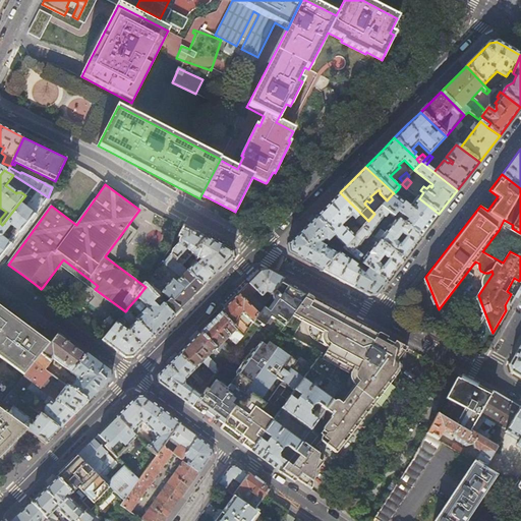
[(402,184),(400,186),(398,189),(408,197),(412,192),(406,188),(402,184)]
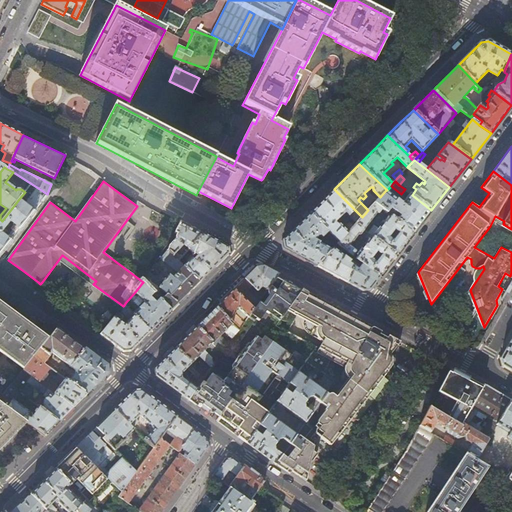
[(47,194),(38,188),(25,203),(34,210),(47,194)]
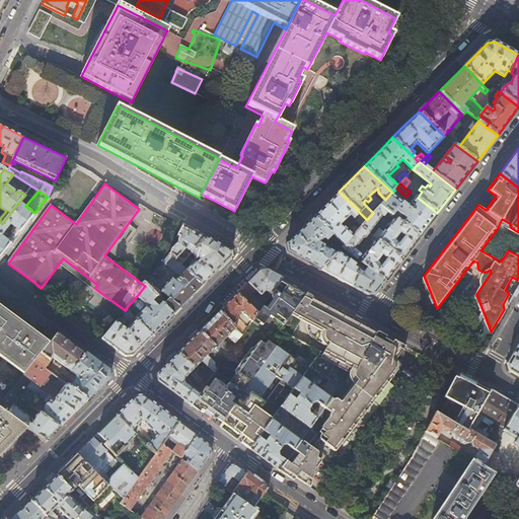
[(327,203),(314,216),(345,245),(353,236),(341,224),(345,221),(347,223),(350,221),(347,218),(350,215),(361,227),(367,220),(339,192),(327,203)]
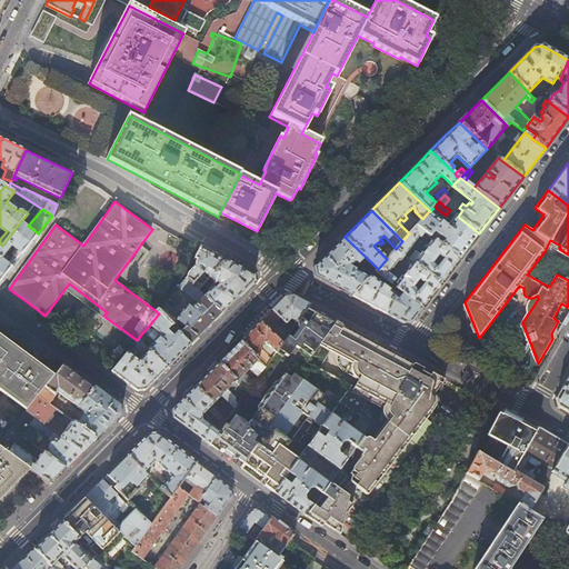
[(446,225),(429,211),(422,219),(419,223),(417,226),(426,232),(429,235),(431,236),(435,231),(445,240),(441,245),(460,259),(479,233),(458,217),(456,215),(448,225),(446,225)]
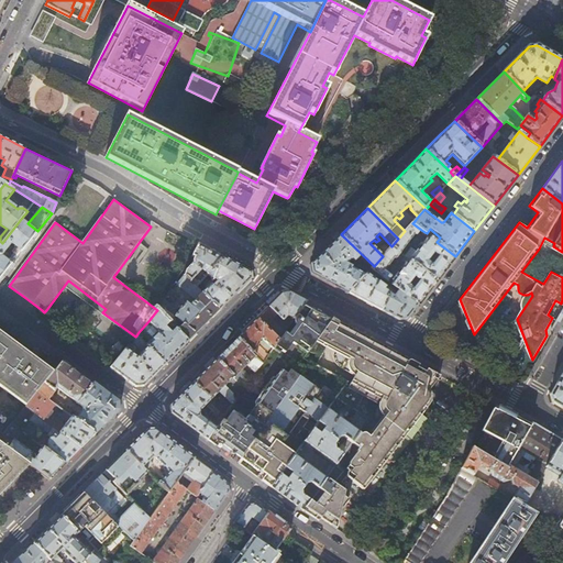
[(412,223),(415,221),(409,217),(405,221),(409,227),(412,223)]
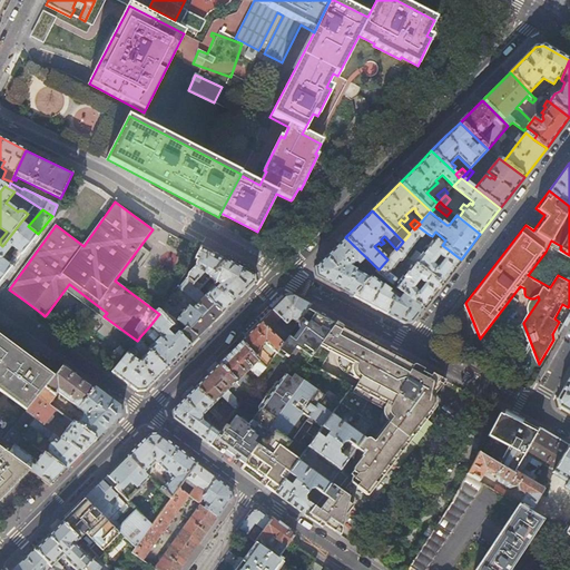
[(28,226),(21,222),(2,246),(0,247),(0,281),(38,234),(28,226)]
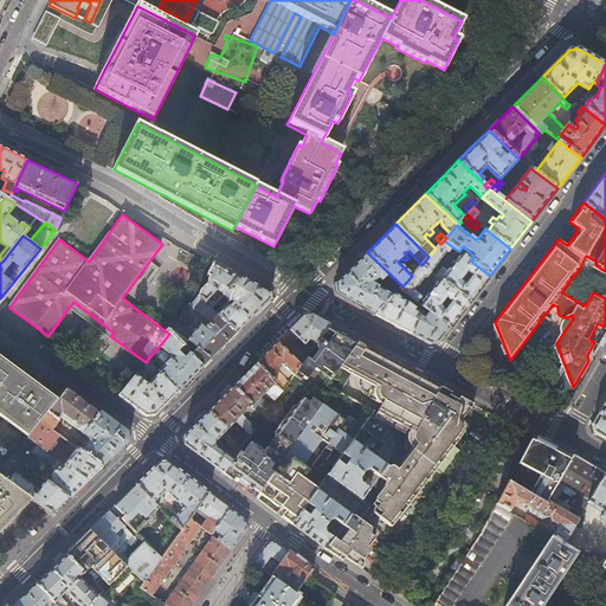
[(453,247),(444,240),(440,244),(436,249),(429,257),(421,265),(431,272),(446,252),(449,253),(453,247)]
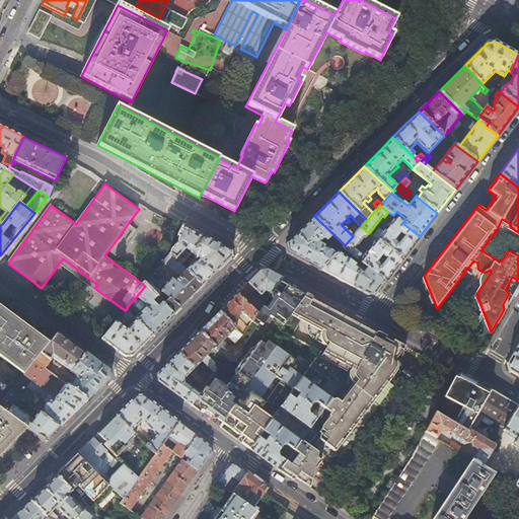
[(402,223),(393,215),(391,214),(388,217),(388,218),(393,222),(385,233),(381,230),(378,230),(373,236),(402,258),(420,236),(402,223)]
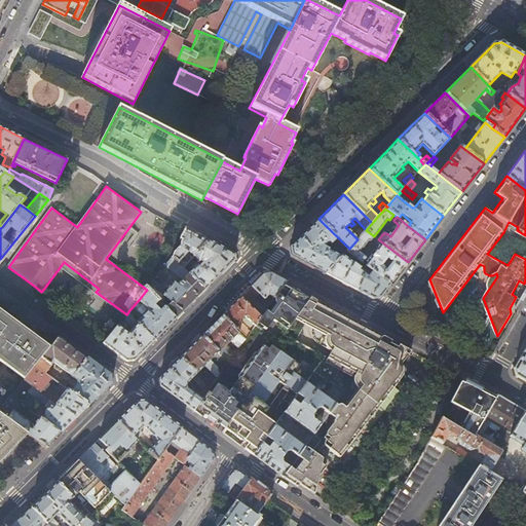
[(349,249),(318,219),(306,231),(290,248),(292,255),(311,266),(326,273),(342,257),(324,247),(329,241),(331,245),(334,241),(345,253),(346,251),(349,249)]
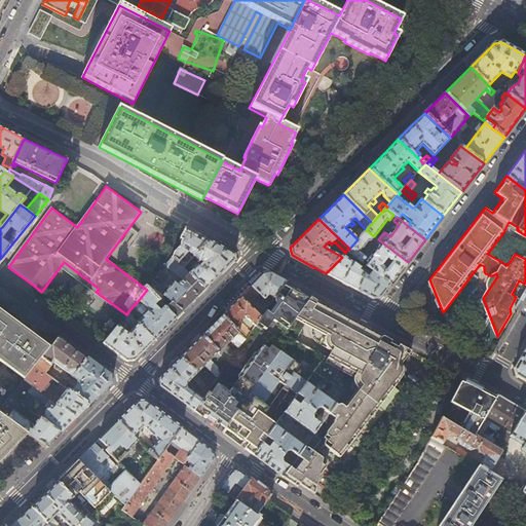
[(194,257),(209,240),(209,239),(186,228),(180,239),(182,241),(181,243),(182,247),(175,254),(171,254),(165,262),(168,264),(173,258),(183,268),(186,265),(181,260),(187,253),(190,253),(194,257)]
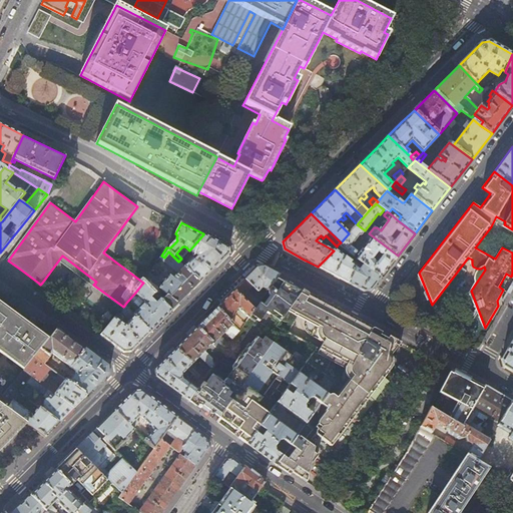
[(338,244),(364,265),(381,278),(398,255),(369,233),(366,236),(371,240),(359,255),(356,253),(356,251),(351,246),(359,234),(362,234),(365,230),(357,224),(349,233),(341,242),(338,244)]
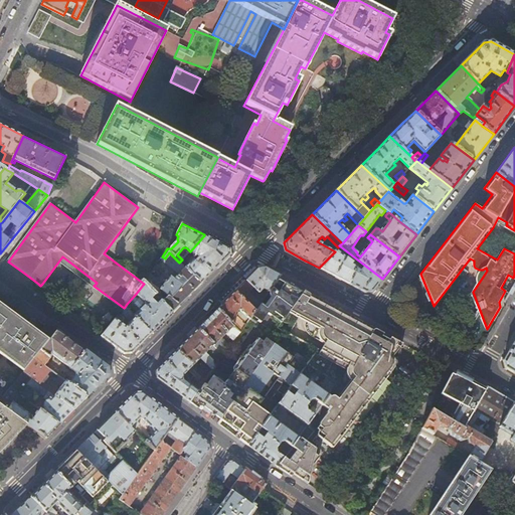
[(227,247),(204,235),(190,251),(192,252),(198,259),(194,262),(193,261),(192,261),(185,268),(201,284),(214,270),(229,255),(227,247)]
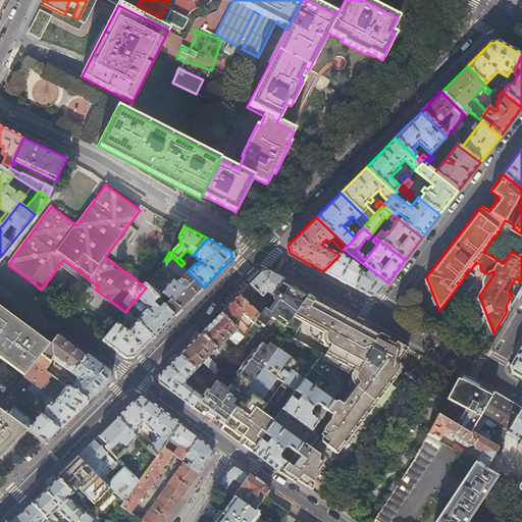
[(341,254),(340,255),(323,271),(338,279),(354,288),(359,276),(358,275),(362,270),(341,254)]
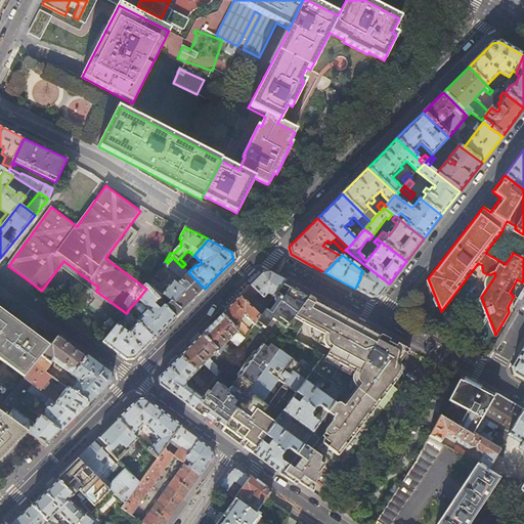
[(158,301),(175,317),(190,302),(205,289),(188,272),(182,267),(172,257),(168,263),(165,266),(182,279),(177,285),(172,279),(170,282),(172,284),(166,290),(155,279),(146,289),(145,290),(157,301),(158,301)]
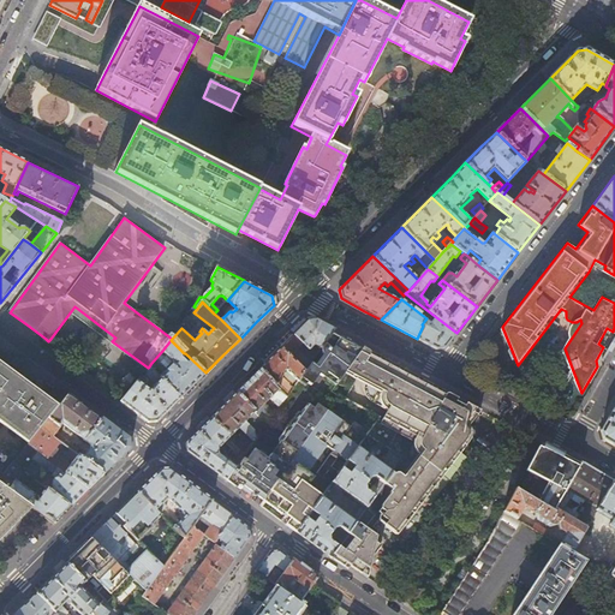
[(183,324),(191,332),(199,322),(191,315),(183,324)]
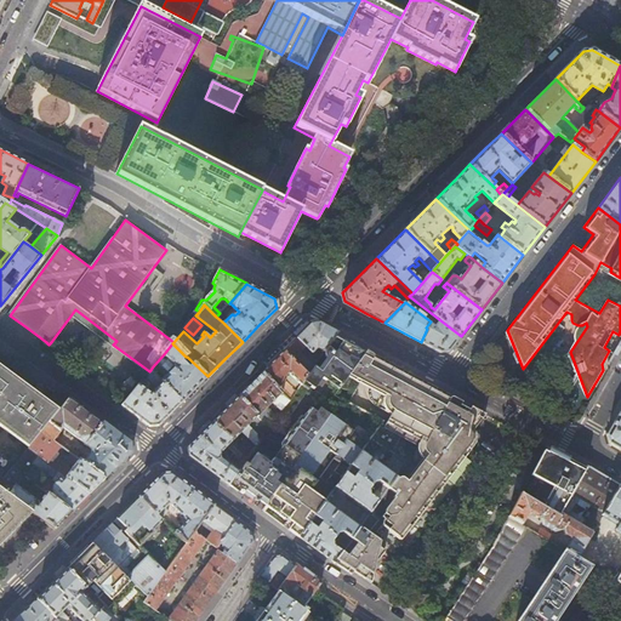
[(436,325),(431,322),(426,328),(427,329),(421,342),(440,353),(449,351),(461,336),(440,320),(436,325)]
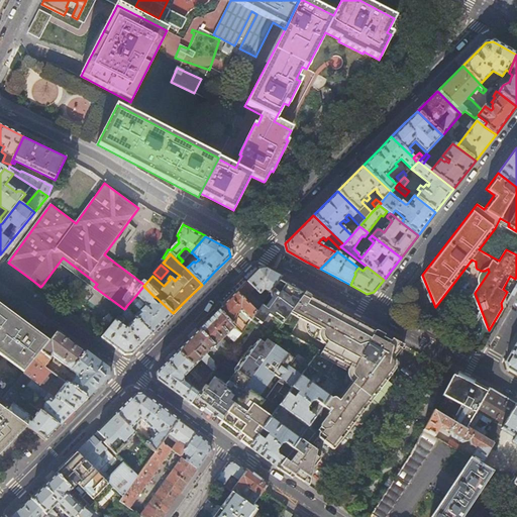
[(280,280),(282,277),(269,270),(267,269),(259,270),(254,275),(247,281),(260,293),(264,289),(265,290),(266,289),(271,292),(280,280)]
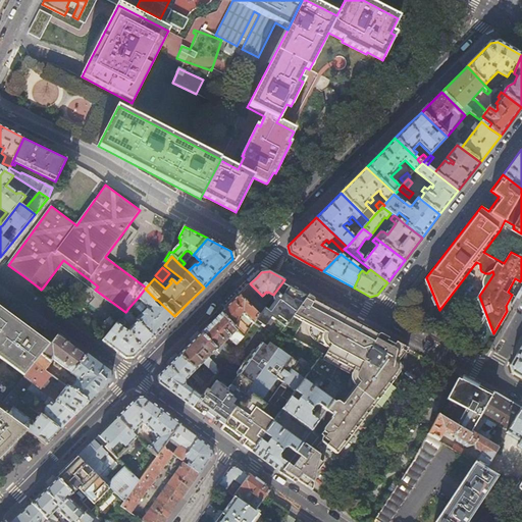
[(294,289),(282,282),(273,295),(258,315),(255,320),(264,326),(270,317),(284,327),(285,325),(307,296),(294,289)]
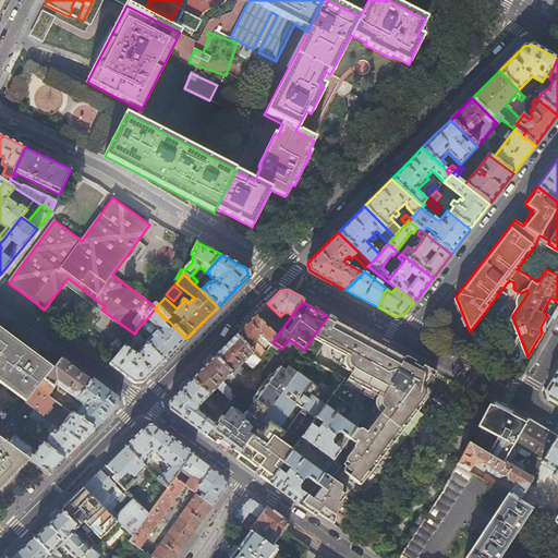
[(280,316),(267,303),(266,304),(261,310),(255,315),(276,337),(292,315),(287,312),(286,313),(284,312),(280,316)]
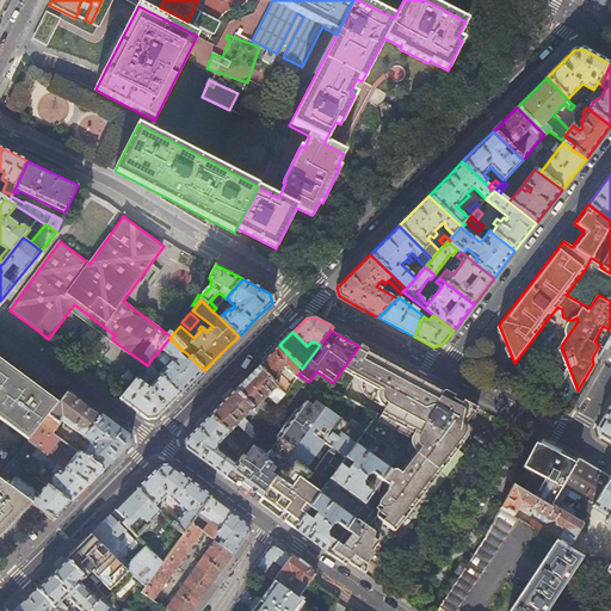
[(183,351),(170,338),(161,349),(173,360),(159,375),(160,376),(179,395),(192,383),(204,370),(184,351),(183,351)]
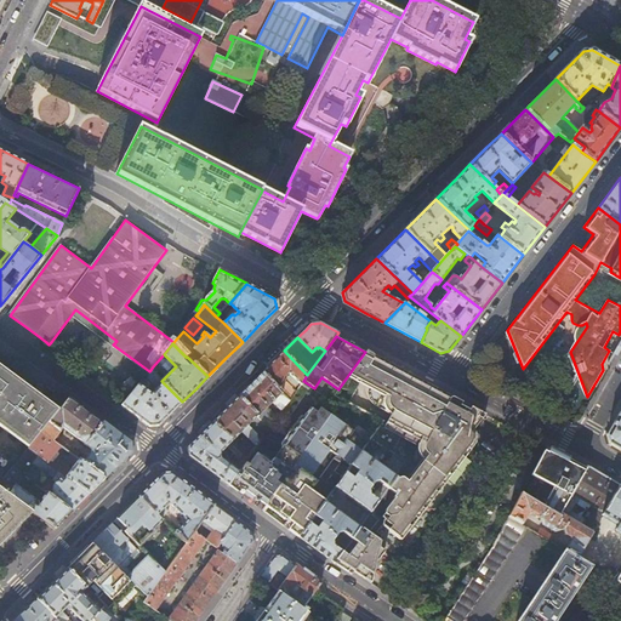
[(273,362),(261,374),(289,400),(296,392),(284,380),(289,374),(294,377),(291,380),(298,387),(303,381),(307,375),(284,351),(273,362)]
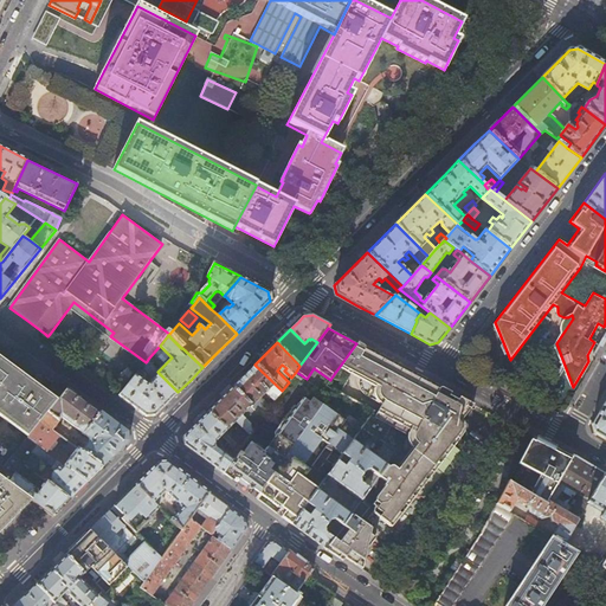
[(386,431),(389,426),(407,437),(407,438),(406,440),(407,443),(408,445),(401,453),(397,450),(386,466),(378,477),(368,490),(360,502),(366,508),(358,520),(350,515),(342,526),(334,539),(328,546),(348,559),(355,565),(360,559),(365,561),(374,524),(369,521),(374,515),(393,528),(463,431),(464,427),(464,424),(463,421),(471,405),(386,359),(356,343),(331,378),(334,379),(337,380),(342,380),(346,379),(353,375),(375,387),(375,392),(376,395),(379,400),(381,404),(374,418),(371,416),(361,429),(369,434),(380,440),(382,436),(385,436),(386,432),(386,431)]
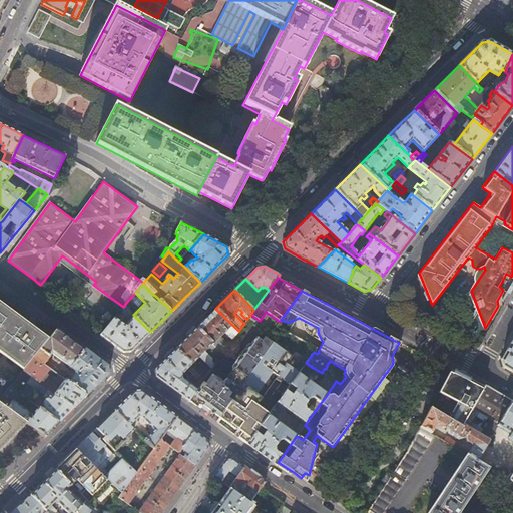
[(0,302),(0,353),(23,371),(34,357),(49,339),(48,339),(34,329),(4,306),(0,302)]
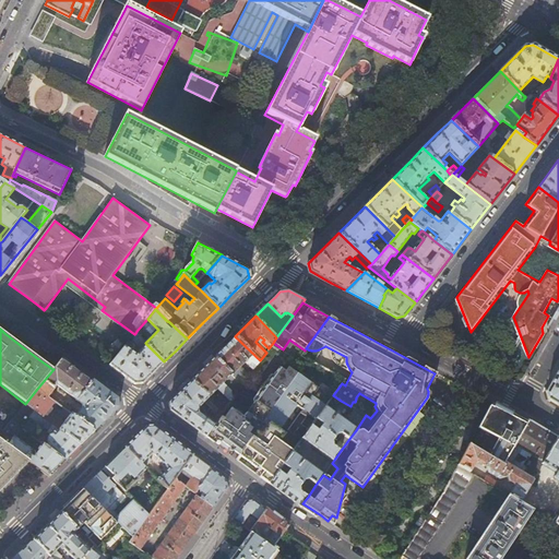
[(225,346),(214,357),(242,384),(249,376),(240,367),(246,361),(253,370),(260,360),(235,336),(225,346)]
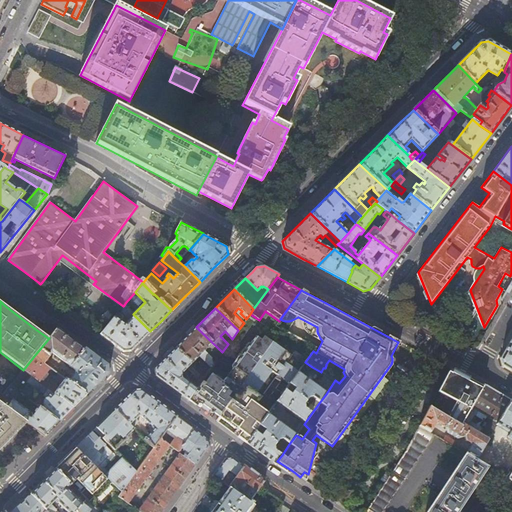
[(125,325),(119,321),(123,317),(118,313),(101,333),(100,334),(113,344),(123,351),(131,351),(139,342),(150,331),(134,315),(125,325)]
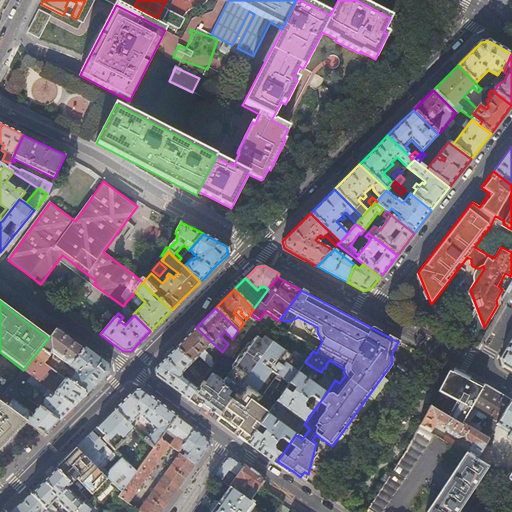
[(49,338),(34,356),(44,363),(52,354),(75,371),(75,375),(68,381),(87,395),(99,382),(109,373),(108,365),(96,356),(69,336),(57,327),(54,332),(49,338)]
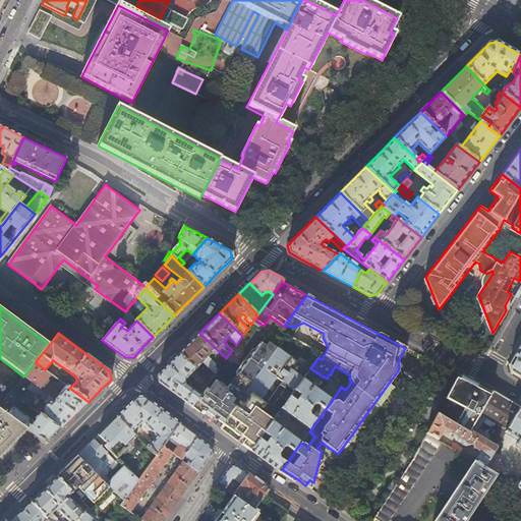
[(190,343),(178,354),(194,370),(203,362),(208,367),(199,375),(209,385),(213,379),(226,358),(199,333),(190,343)]
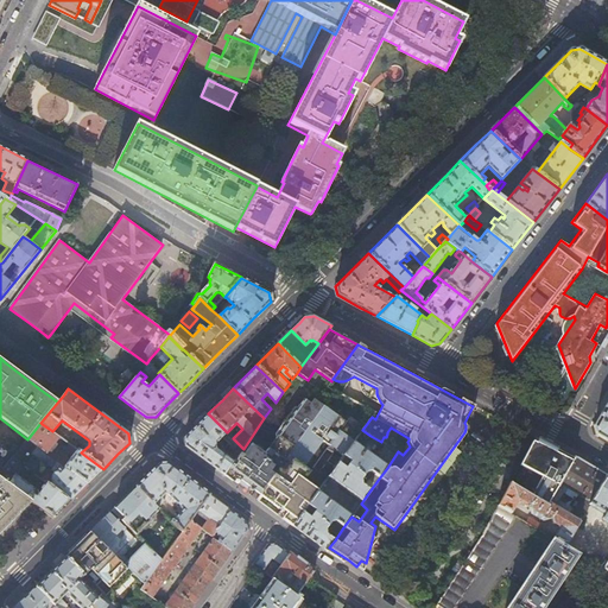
[(240,479),(260,494),(323,405),(312,397),(309,401),(303,397),(296,406),(292,405),(282,422),(284,423),(263,453),(248,442),(244,449),(228,469),(240,479)]
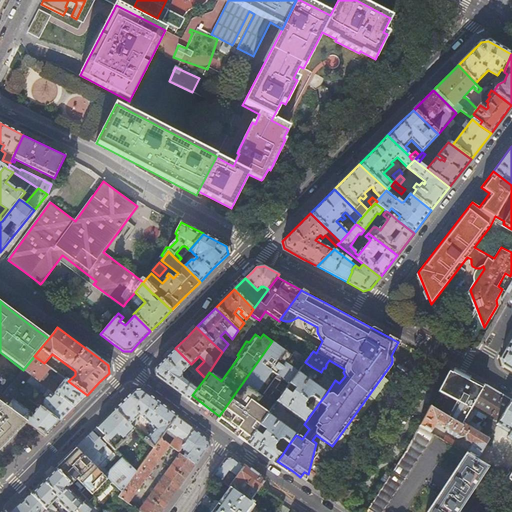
[(511,337),(500,358),(502,366),(511,371),(511,337)]
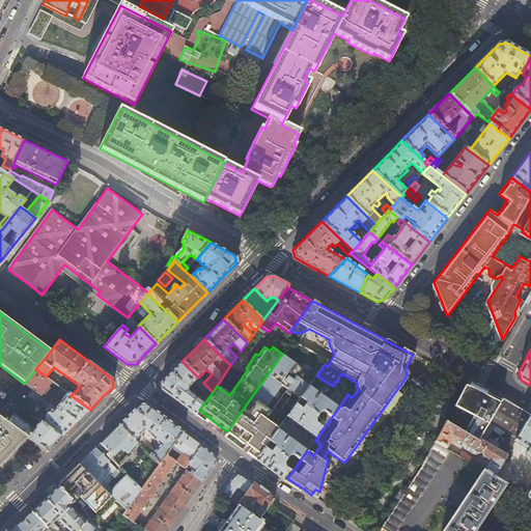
[(248,446),(248,445),(252,447),(247,453),(256,459),(279,428),(266,419),(272,412),(263,406),(268,400),(270,401),(282,386),(300,399),(308,387),(315,378),(302,368),(304,365),(289,356),(288,358),(282,354),(227,431),(242,442),(248,446)]
